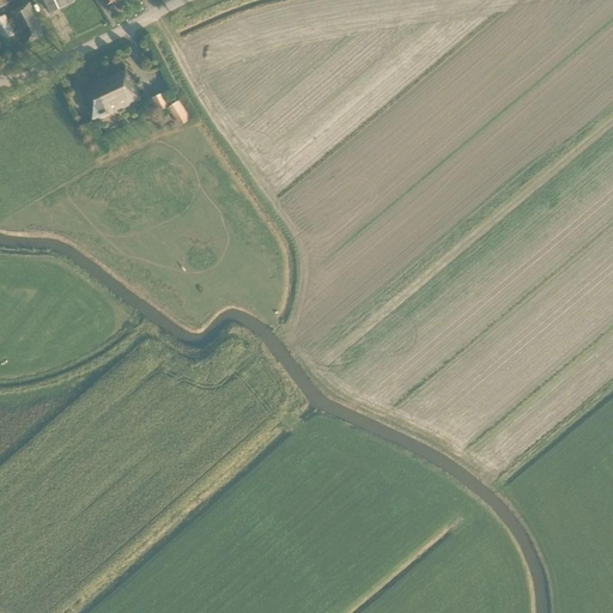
[(43,0),(50,14),(68,6),(68,4),(76,0),(74,0),(43,0)]
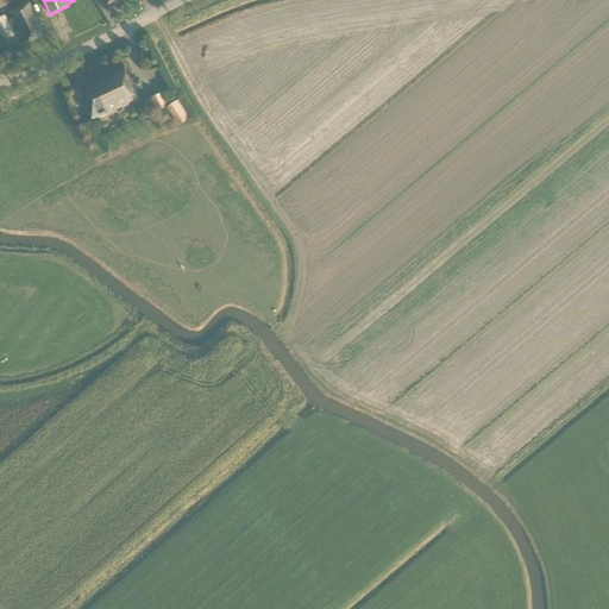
[(30,4),(0,18),(0,42),(16,36),(12,29),(18,26),(20,32),(22,31),(27,43),(44,36),(39,26),(41,25),(30,4)]
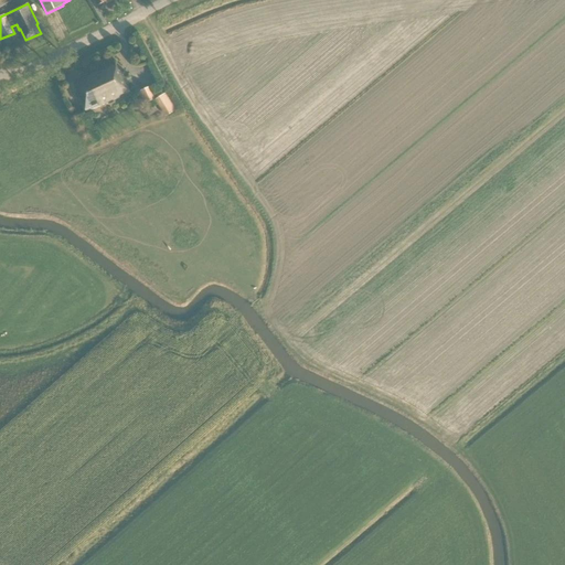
[(74,84),(86,110),(91,109),(92,110),(130,93),(115,62),(85,76),(86,78),(74,84)]
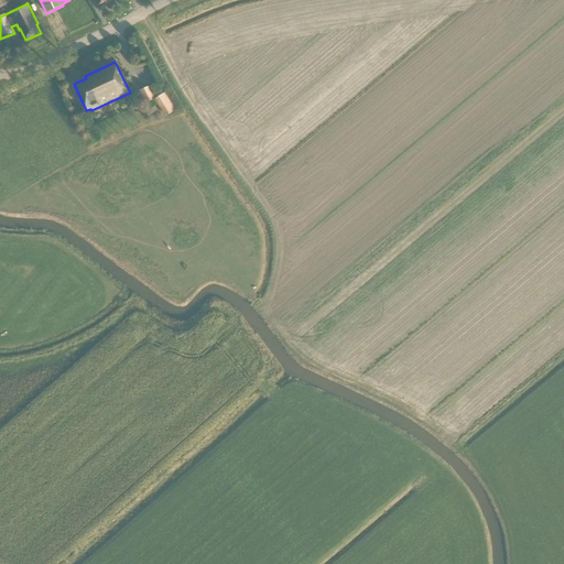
[(155,99),(149,87),(140,91),(147,104),(155,99)]
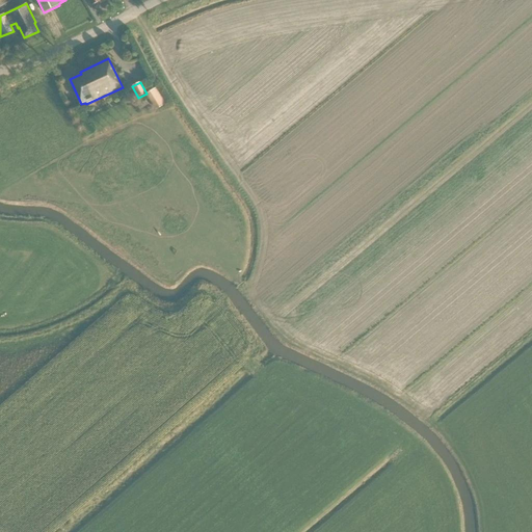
[(167,104),(157,87),(147,95),(157,110),(167,104)]
